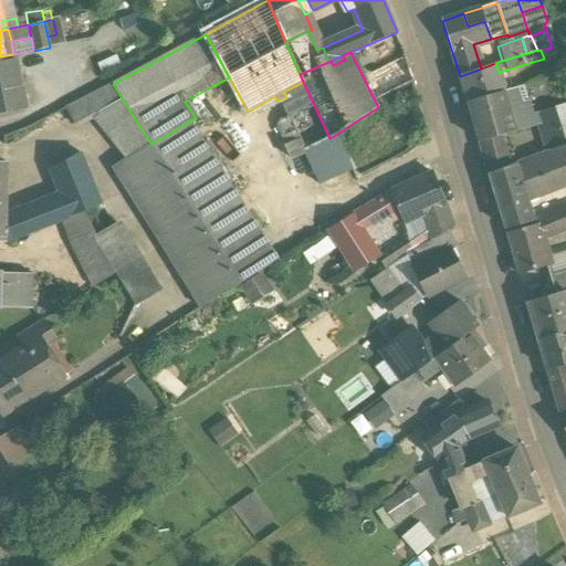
[(13,54),(0,56),(0,113),(25,108),(13,54)]
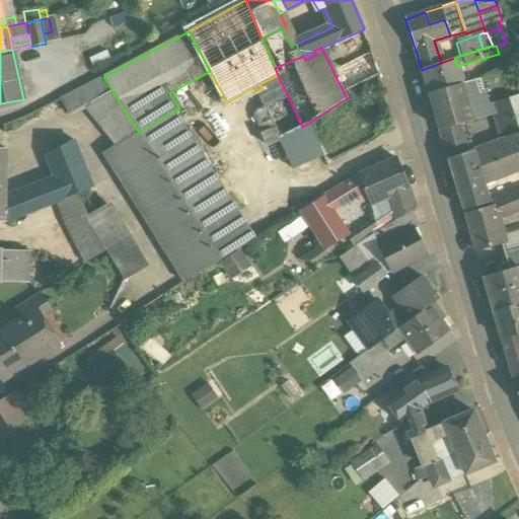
[(314,51),(303,56),(305,60),(316,55),(314,51)]
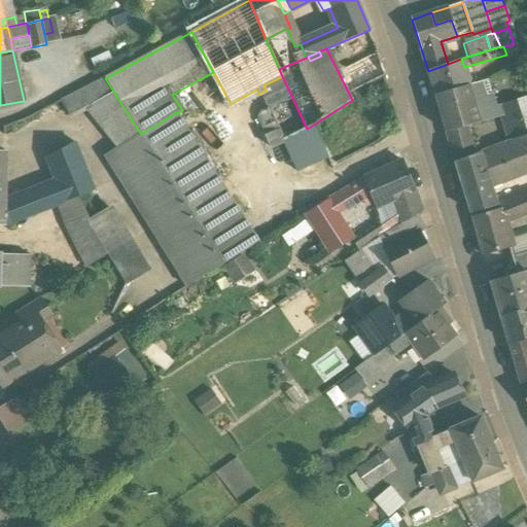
[(378,54),(339,73),(349,94),(385,76),(378,54)]
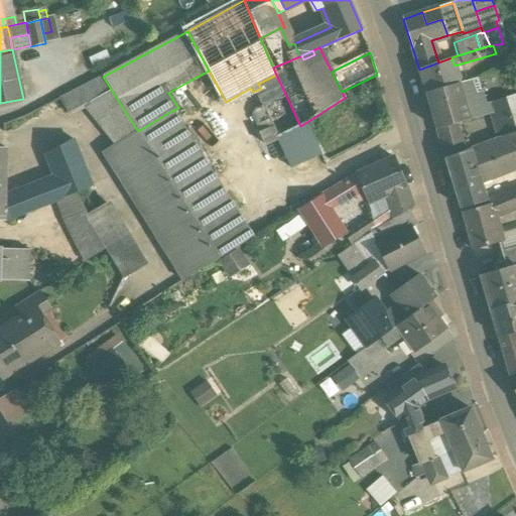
[(438,62),(419,70),(425,89),(459,80),(455,66),(452,57),(438,62)]
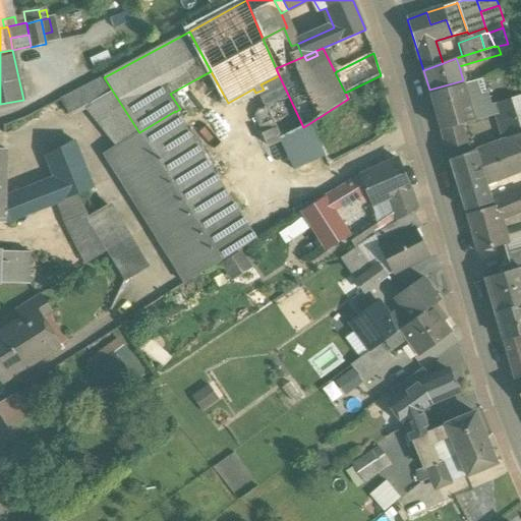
[(211,71),(195,79),(208,103),(223,94),(211,71)]
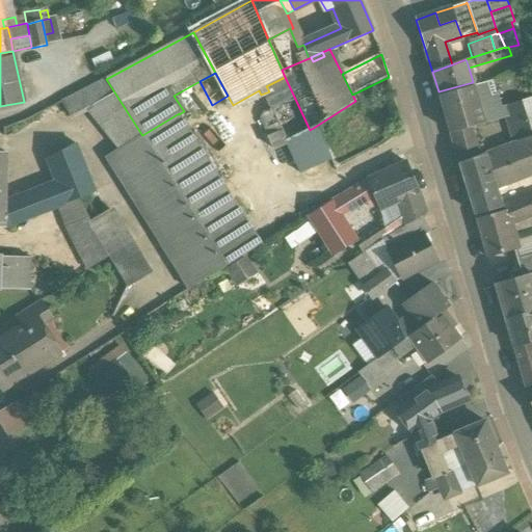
[(141,134),(106,79),(62,101),(71,117),(96,103),(123,147),(141,134)]
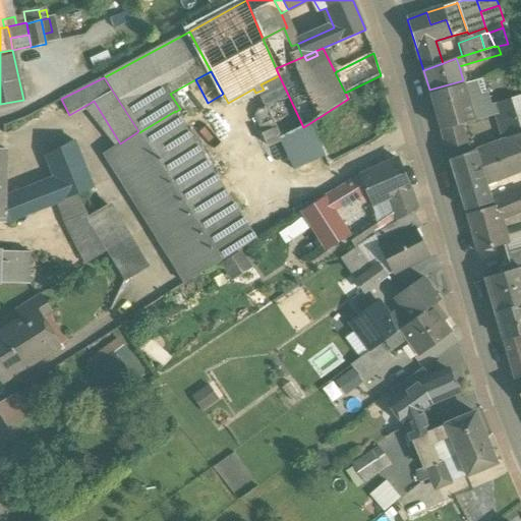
[(481,79),(462,84),(470,113),(483,110),(490,108),(481,79)]
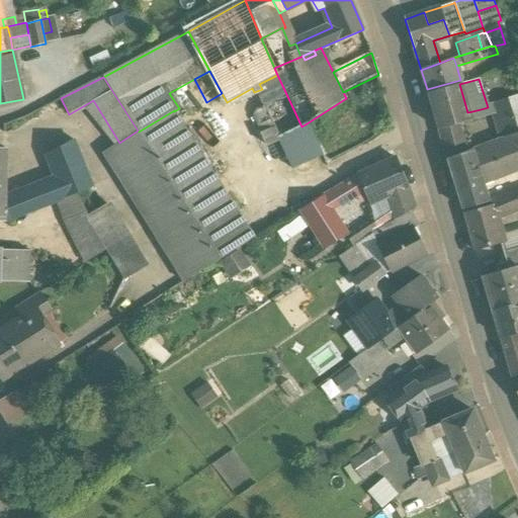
[(459,84),(428,93),(438,130),(458,124),(470,120),(467,112),(459,84)]
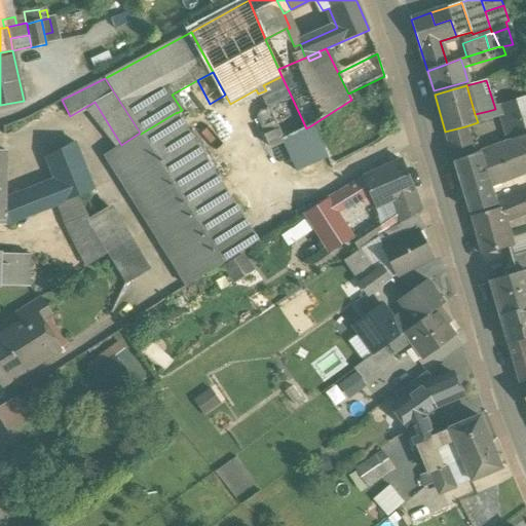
[(292,98),(267,109),(284,143),(306,128),(292,98)]
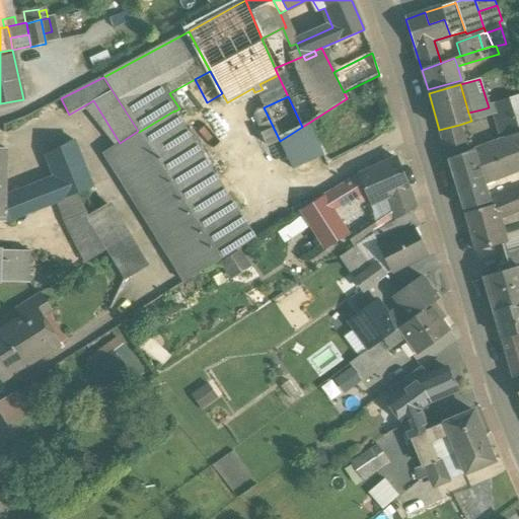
[(518,97),(493,105),(503,139),(518,133),(518,97)]
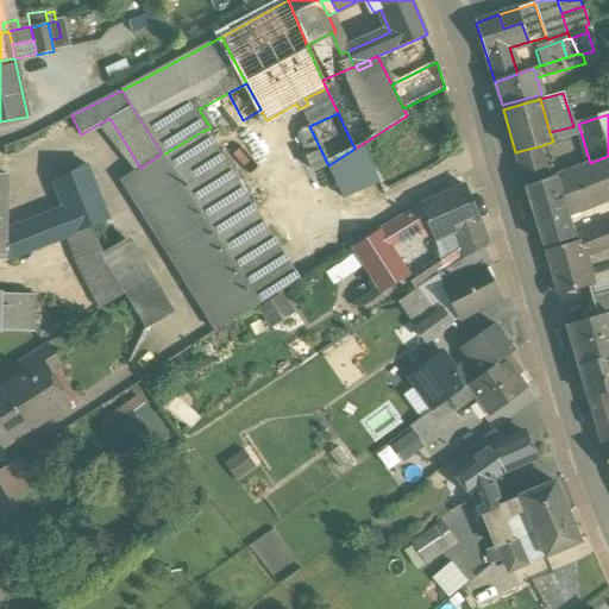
[(328,165),(309,126),(302,130),(297,137),(314,173),(328,165)]
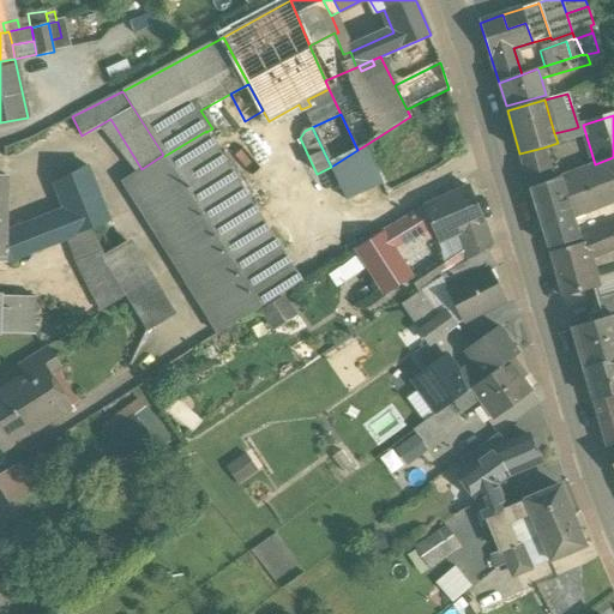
[(570,130),(554,133),(558,143),(572,138),(570,130)]
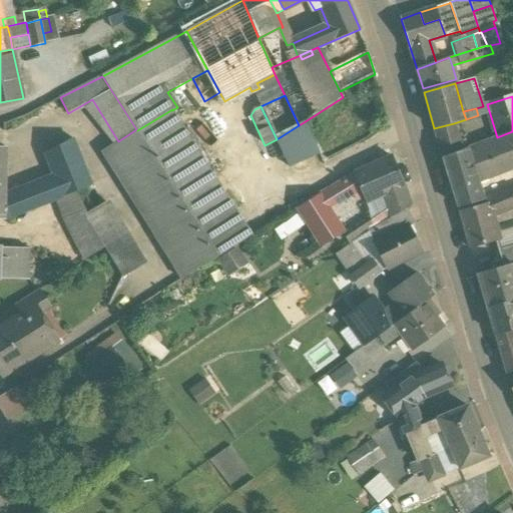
[(172,109),(137,130),(180,198),(180,199),(199,228),(233,207),(172,110),(172,109)]
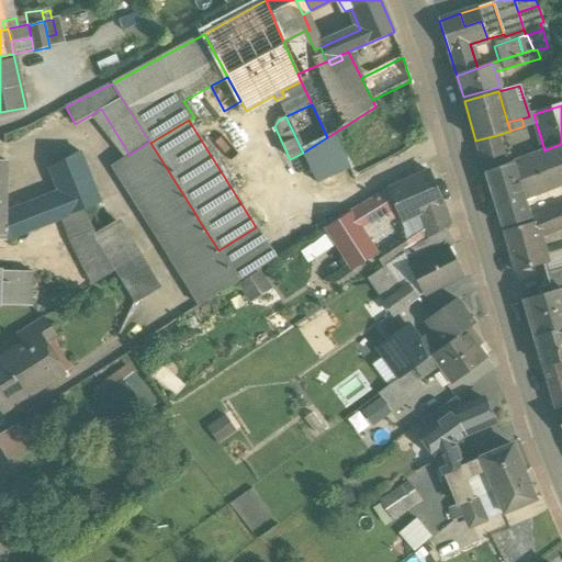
[(327,137),(303,153),(317,184),(349,169),(333,134),(327,137)]
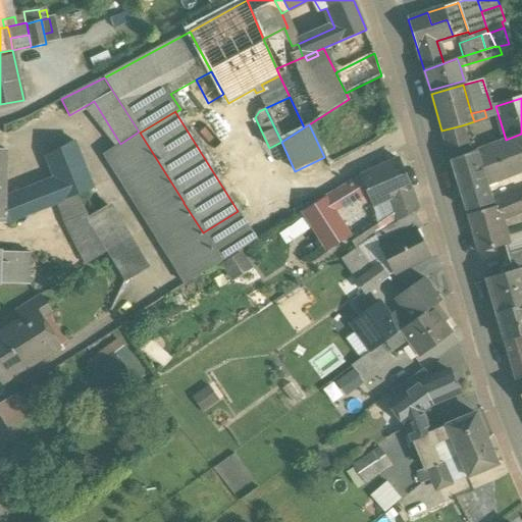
[(462,125),(441,131),(446,145),(466,138),(462,125)]
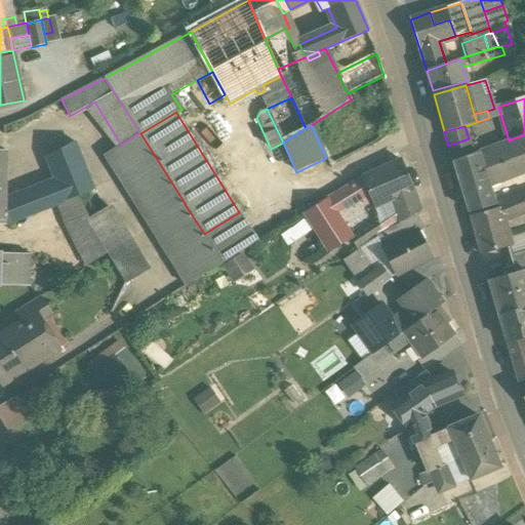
[(121,145),(104,155),(149,227),(185,204),(185,203),(140,133),(139,132),(121,145)]
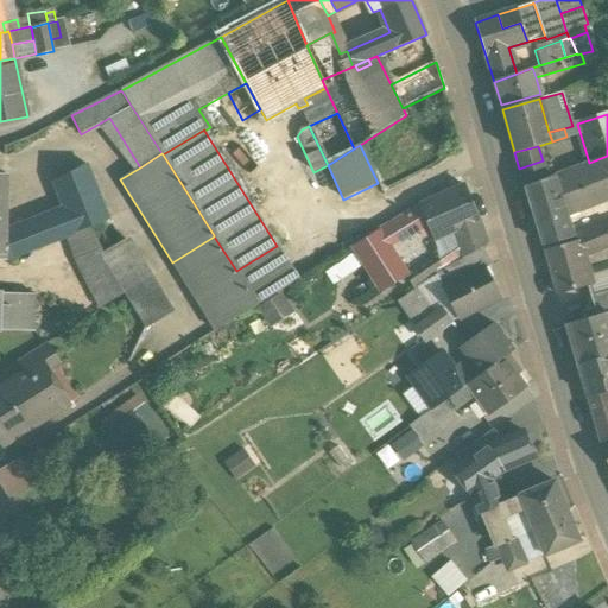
[(607,156),(589,163),(553,177),(565,214),(607,198),(607,156)]
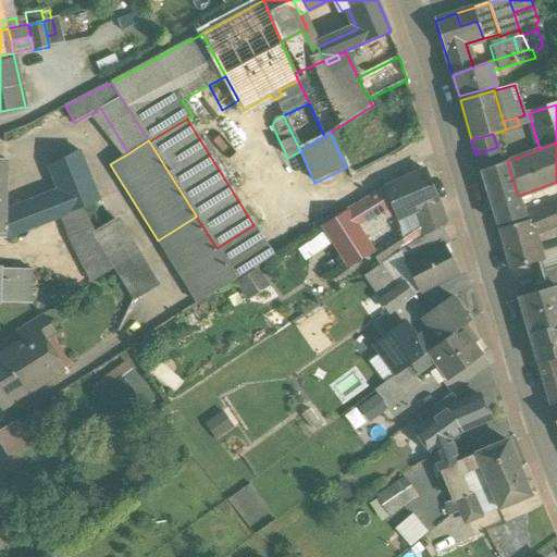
[(497,147),(475,155),(481,171),(503,163),(497,147)]
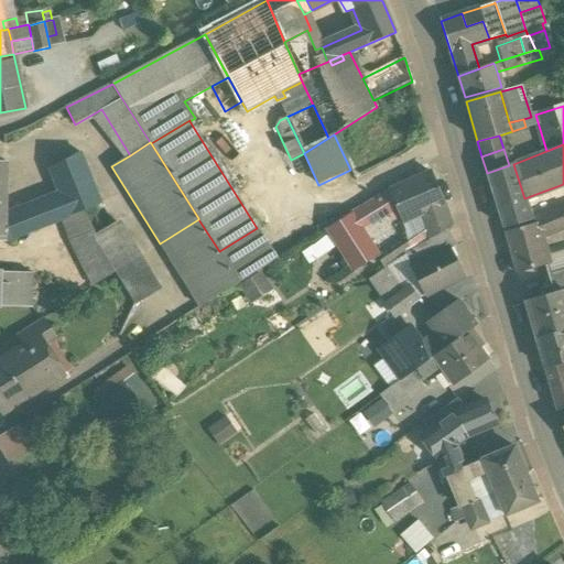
[(79,152),(49,167),(60,195),(3,217),(3,195),(4,162),(0,161),(0,241),(3,241),(60,219),(85,209),(100,204),(79,152)]
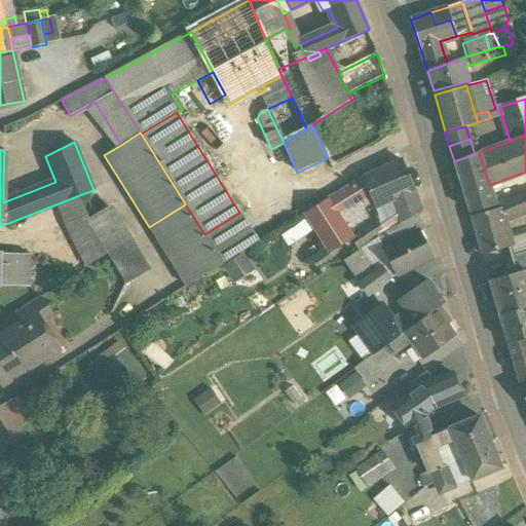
[(475,154),(454,161),(464,194),(489,185),(479,153),(475,154)]
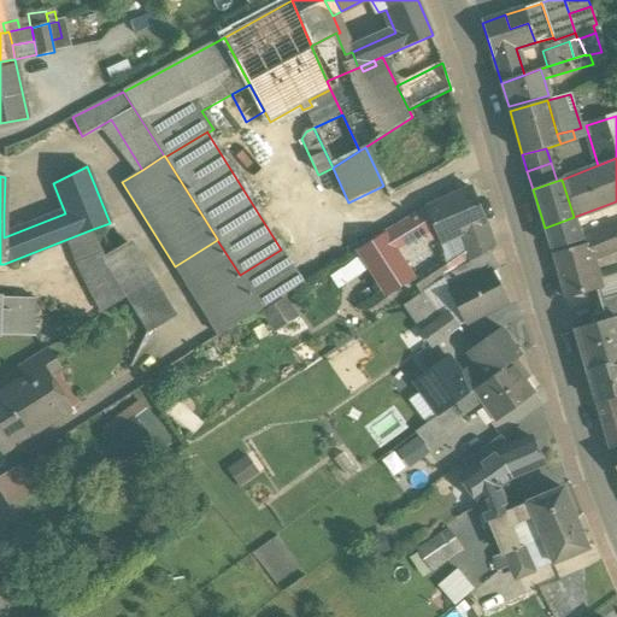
[(469,188),(424,209),(434,229),(438,236),(440,242),(458,234),(485,223),(469,188)]
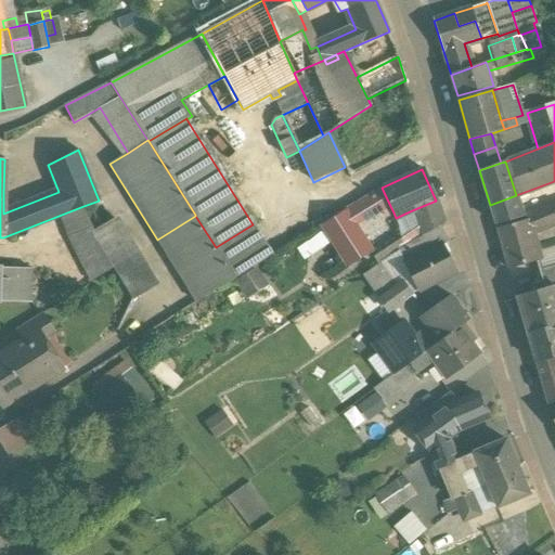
[(382,188),(372,194),(381,211),(390,206),(382,188)]
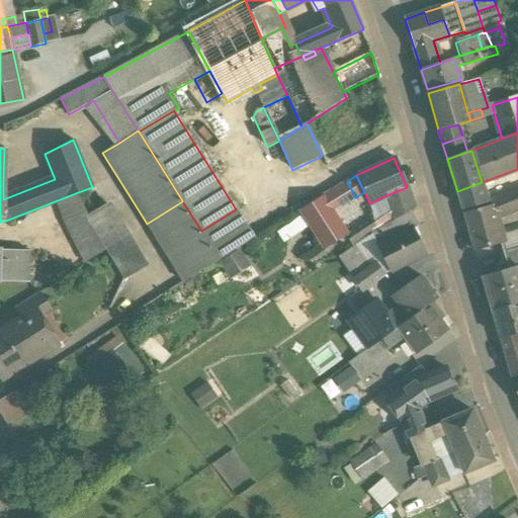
[(347,181),(322,196),(332,211),(355,197),(347,181)]
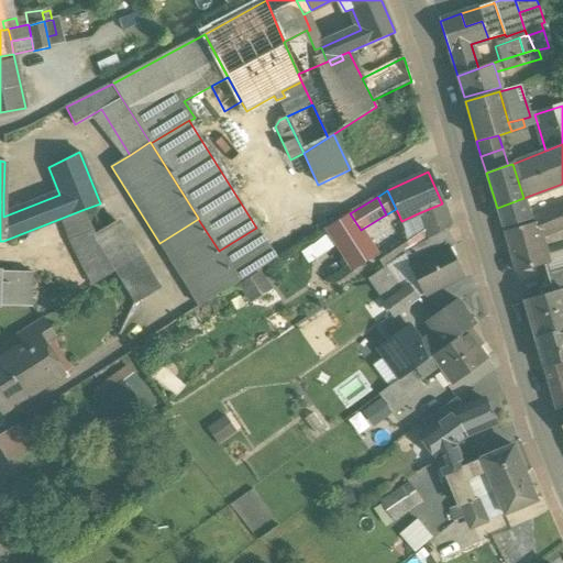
[(523,198),(497,208),(503,228),(530,219),(523,198)]
